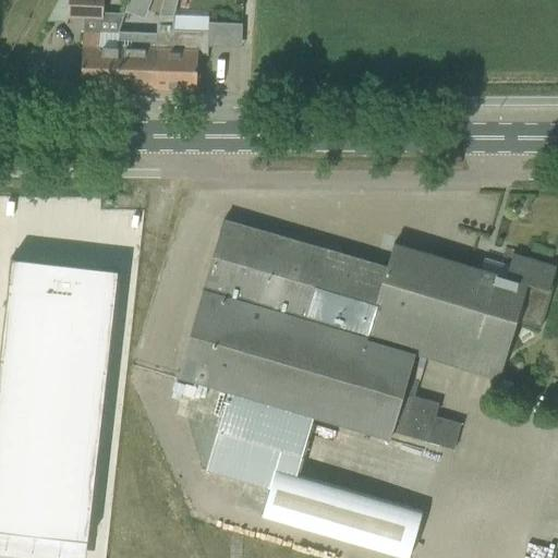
[(67,0),(67,19),(101,20),(101,0),(67,0)]
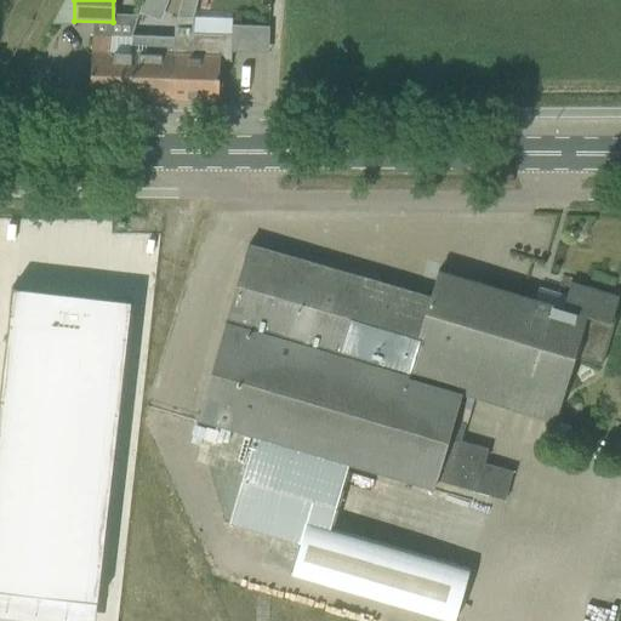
[(142,0),(141,4),(158,10),(161,0),(142,0)]
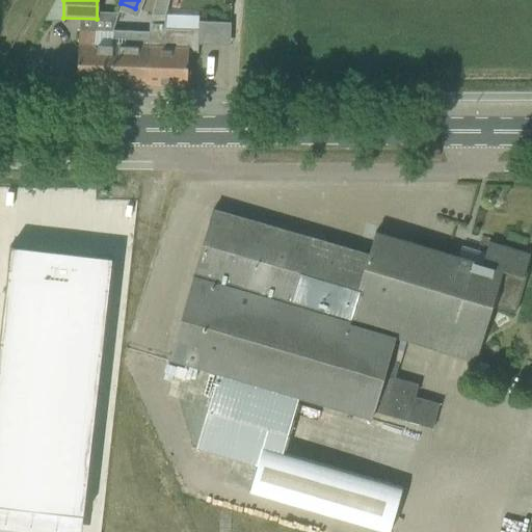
[(150,33),(150,35),(149,84),(186,85),(187,52),(196,52),(197,29),(164,28),(164,15),(168,0),(154,0),(149,21),(149,33),(150,33)]
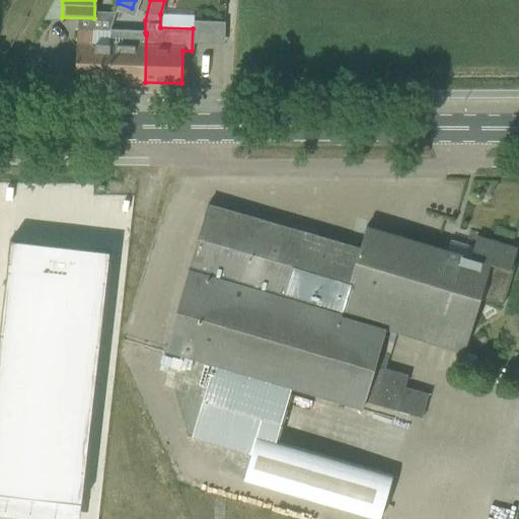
[(75,79),(108,81),(109,46),(109,31),(109,30),(77,29),(76,43),(75,79)]
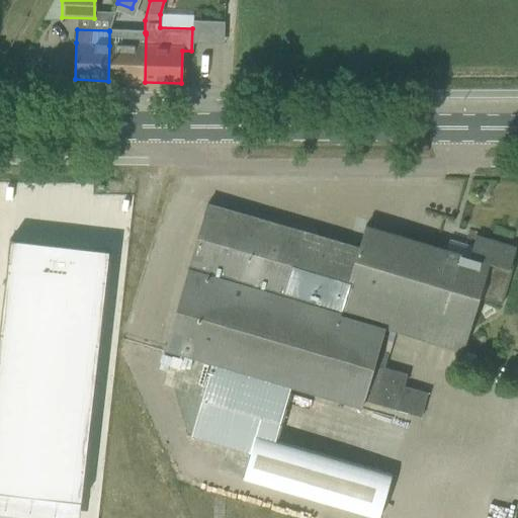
[(109,31),(109,46),(108,81),(145,82),(146,34),(146,32),(145,32),(109,31)]
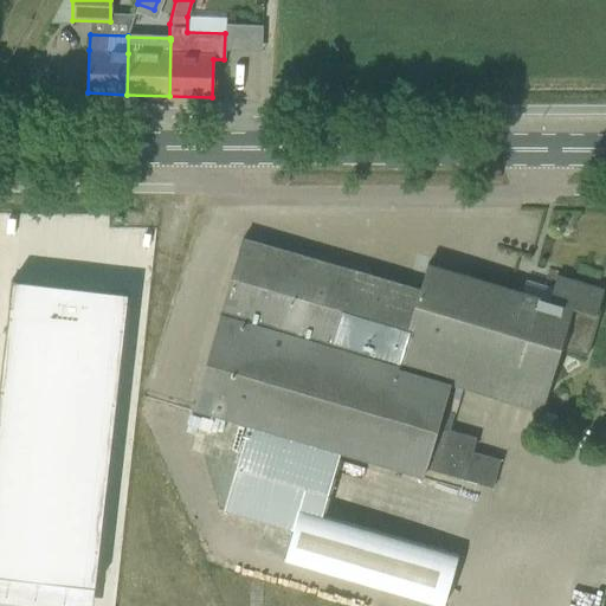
[(236,262),(192,408),(250,425),(225,510),(292,530),(284,560),(442,605),(443,605),(457,556),(322,516),(340,455),(423,478),(425,469),(491,488),(501,461),(472,452),(477,439),(449,431),(453,414),(443,412),(451,382),(543,411),(562,348),(587,355),(594,330),(601,308),(598,307),(604,290),(556,276),(552,289),(524,281),(521,292),(426,264),(419,290),(242,239),(236,262)]
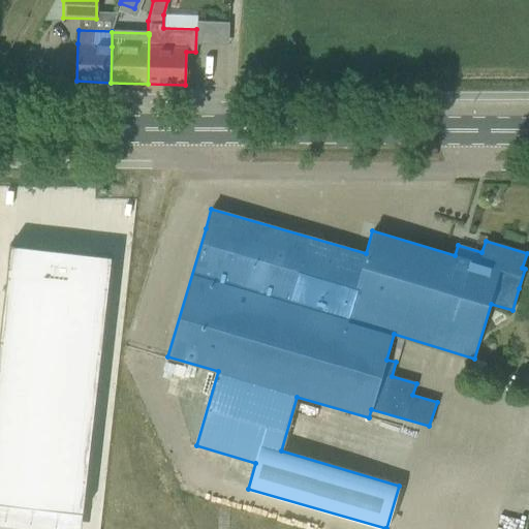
[(12,263),(0,373),(0,522),(62,528),(87,528),(115,275),(12,263)]
